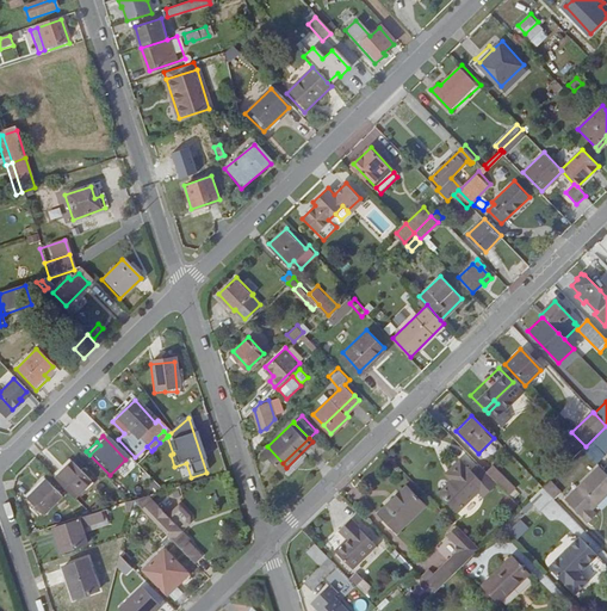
[(90,481),(68,460),(51,476),(73,498),(90,481)]
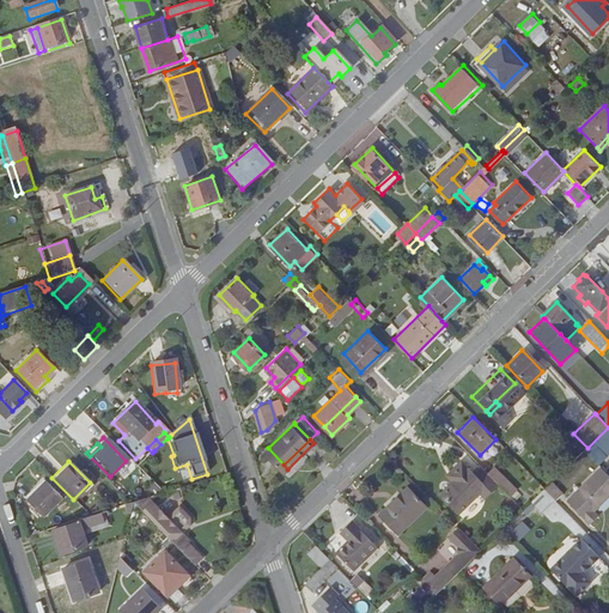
[(499,485),(480,466),(473,473),(461,461),(450,471),(456,478),(452,483),(439,495),(458,514),(480,493),(486,486),(491,492),(499,485)]
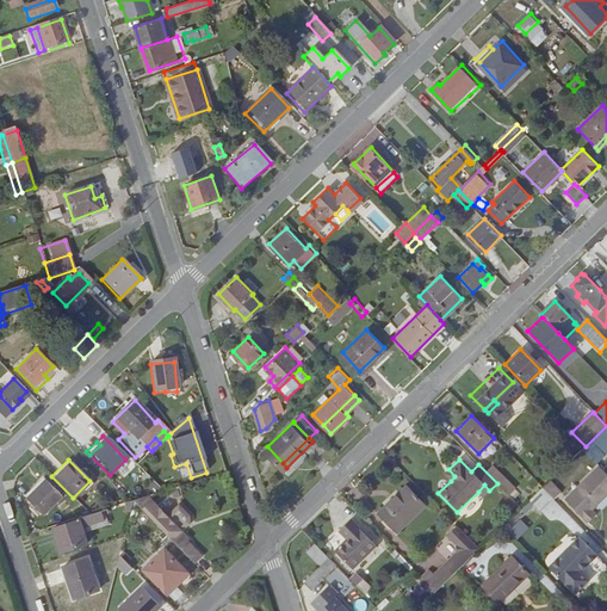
[(515,489),(491,466),(485,471),(508,495),(515,489)]
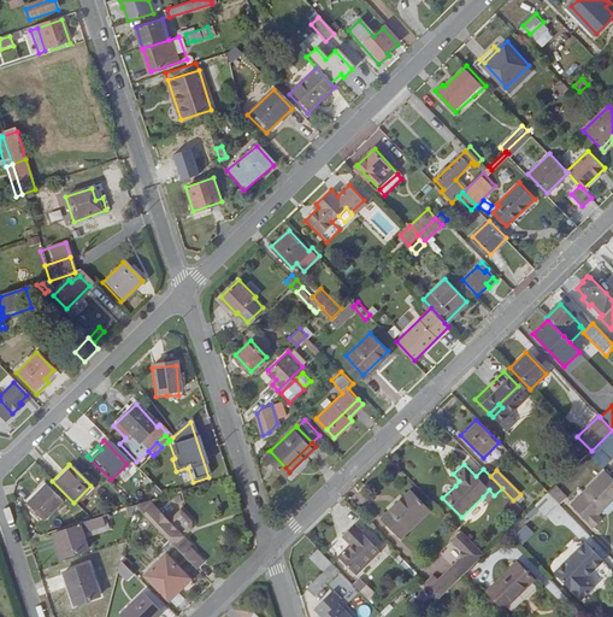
[(597,515),(612,498),(612,480),(605,471),(570,505),(593,528),(602,519),(597,515)]
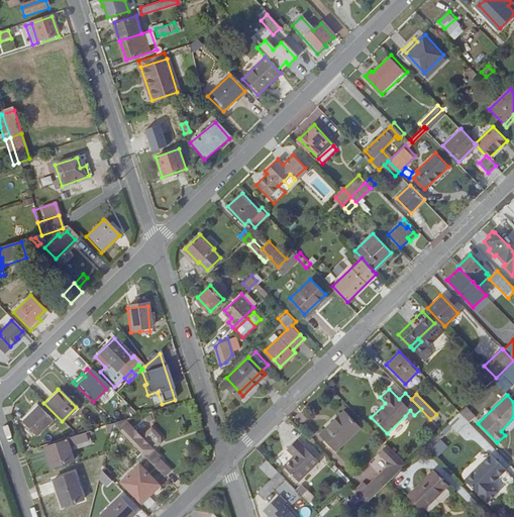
[(385,403),(380,397),(377,401),(382,407),(385,403)]
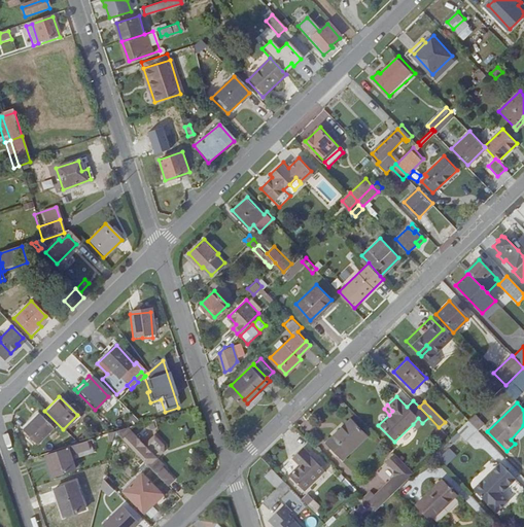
[(478,430),(485,425),(475,414),(468,420),(478,429),(478,430)]
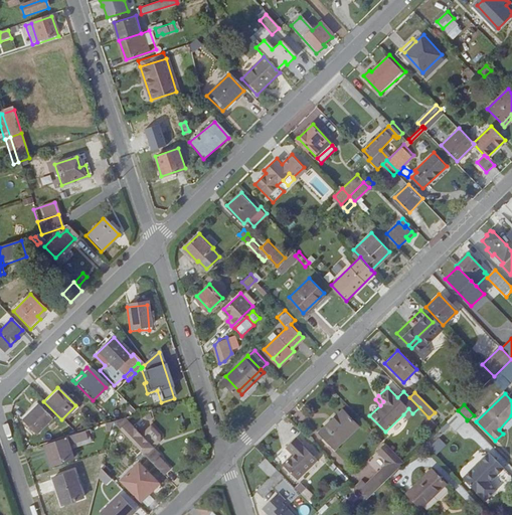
[(35,435),(52,420),(39,405),(22,420),(35,435)]
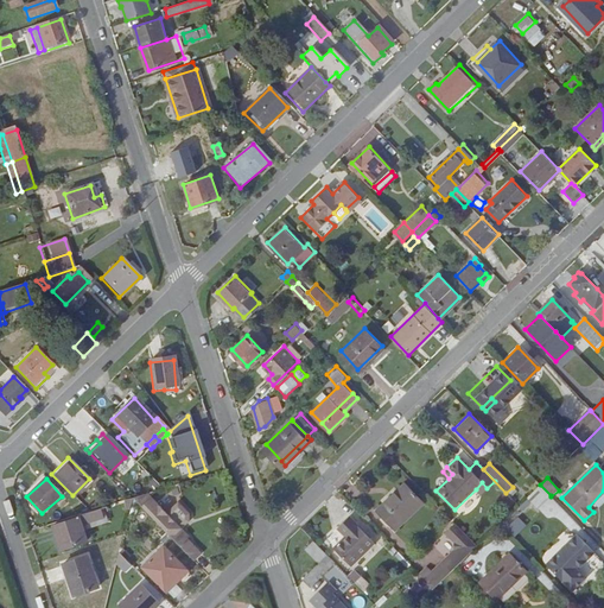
[(481,494),(487,488),(482,482),(476,489),(481,494)]
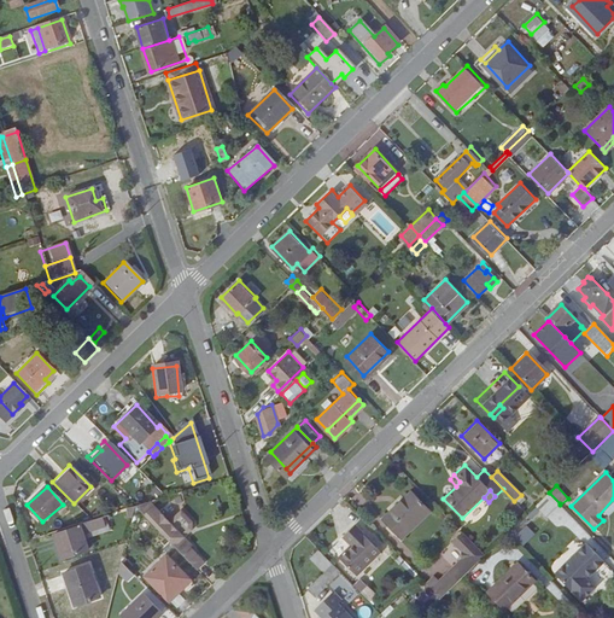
[(399,538),(428,512),(409,491),(381,518),(399,538)]
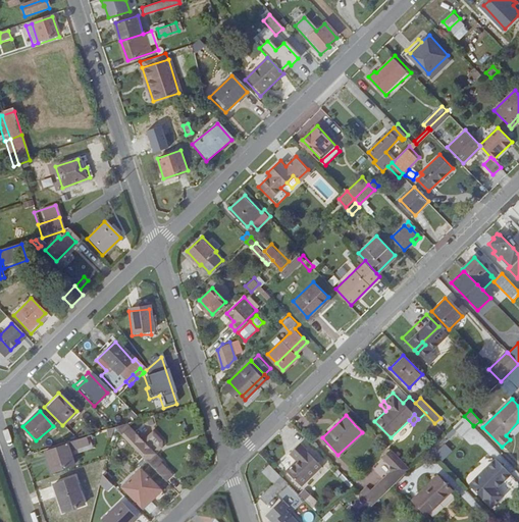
[(473,425),(464,416),(453,427),(462,436),(473,425)]
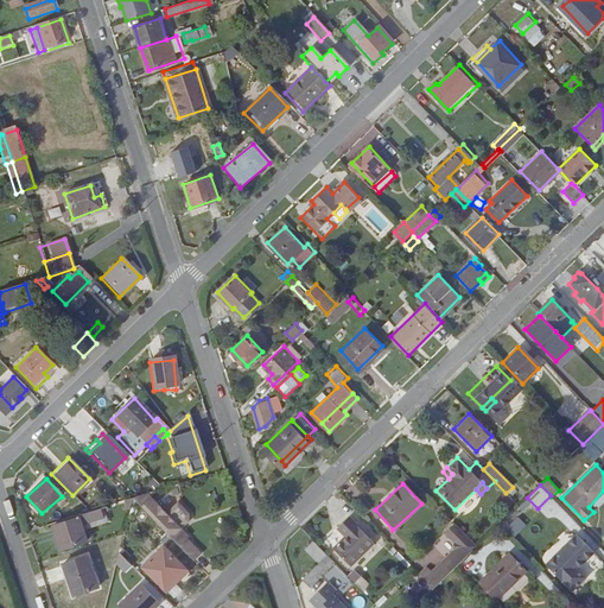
[(507,507),(514,500),(506,492),(500,499),(507,507)]
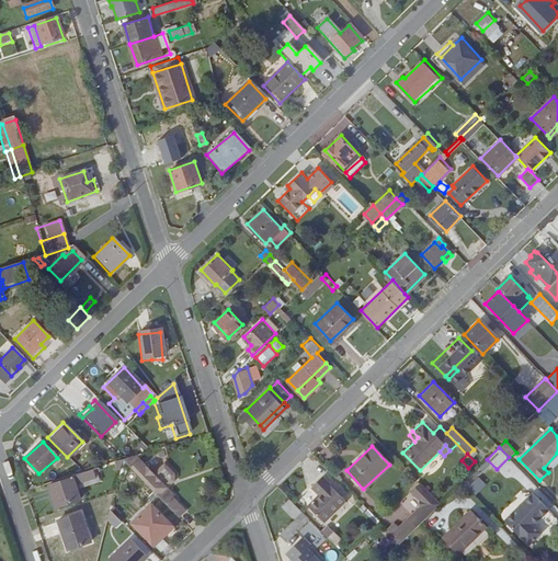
[(150,476),(135,459),(123,462),(127,468),(149,492),(175,518),(183,512),(170,499),(172,497),(164,490),(174,480),(161,466),(150,476)]
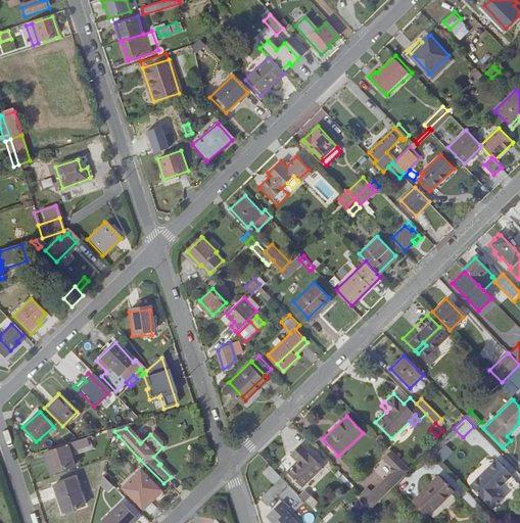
[(68,452),(88,445),(86,438),(76,441),(77,443),(44,454),(49,473),(74,466),(68,452)]
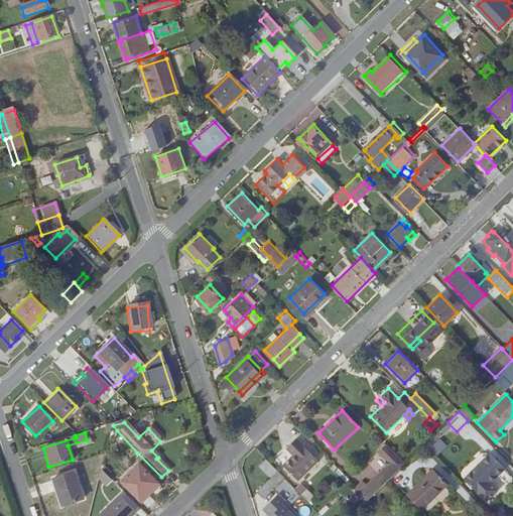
[(295,479),(316,459),(295,436),(286,446),(292,453),(281,464),(295,479)]
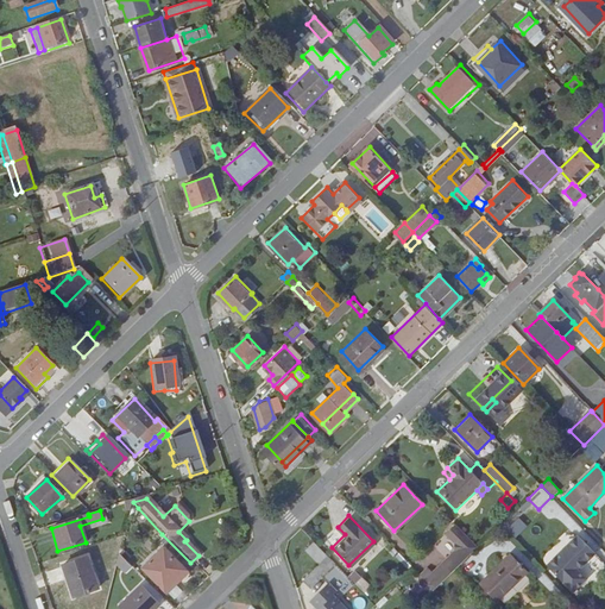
[(433,589),(454,567),(477,547),(455,526),(446,535),(455,545),(455,551),(432,573),(427,567),(420,575),(429,584),(433,589)]
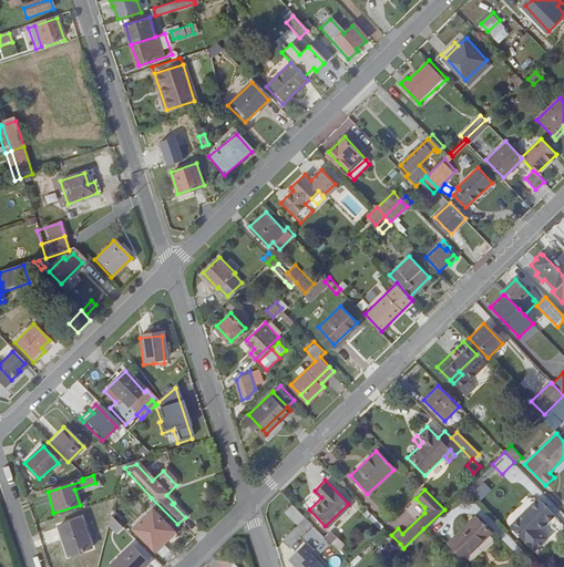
[(524,544),(554,516),(537,500),(509,527),(524,544)]
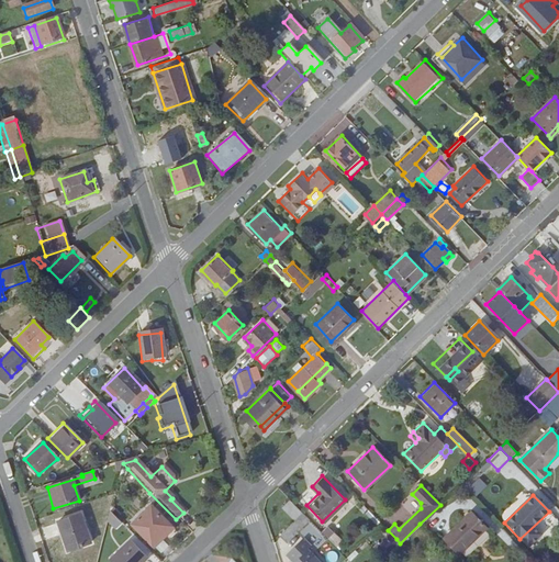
[(286,541),(309,518),(290,498),(281,505),(294,519),(279,534),(286,541)]
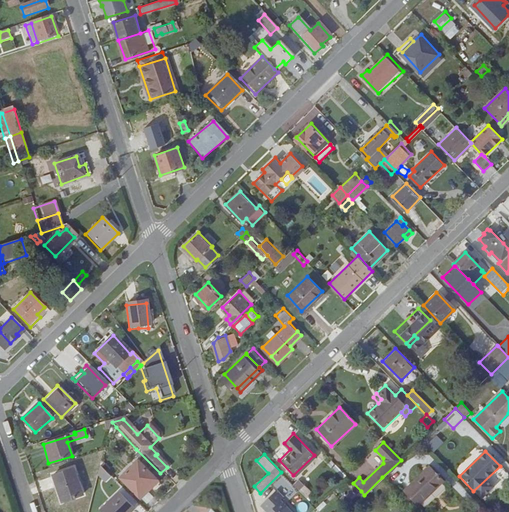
[(140,499),(157,482),(136,460),(118,476),(140,499)]
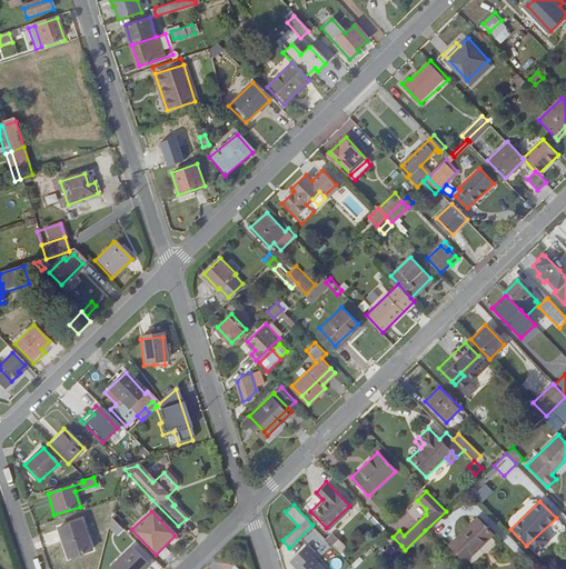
[(113,532),(120,527),(110,516),(108,526),(113,532)]
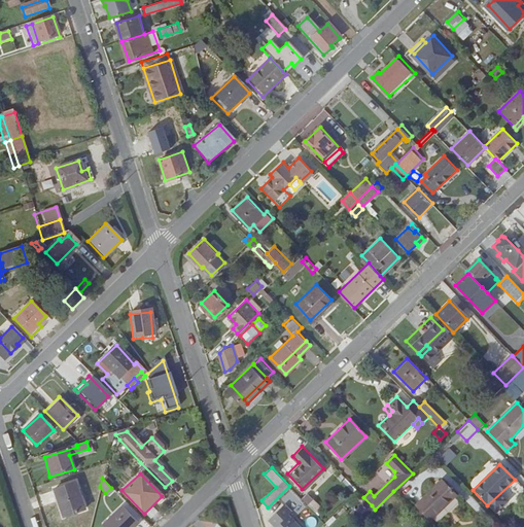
[(428,519),(455,494),(441,479),(415,504),(428,519)]
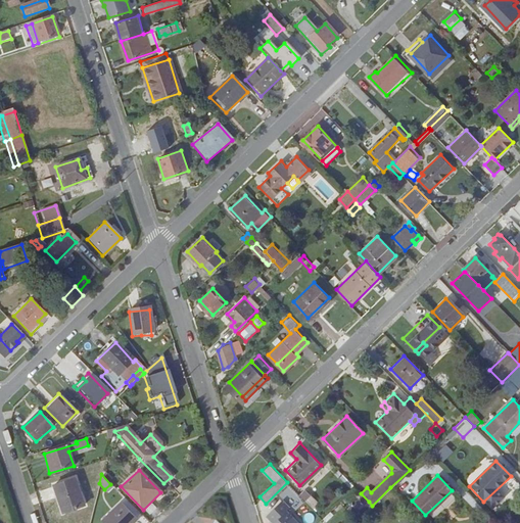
[(62,514),(83,508),(74,480),(53,486),(62,514)]
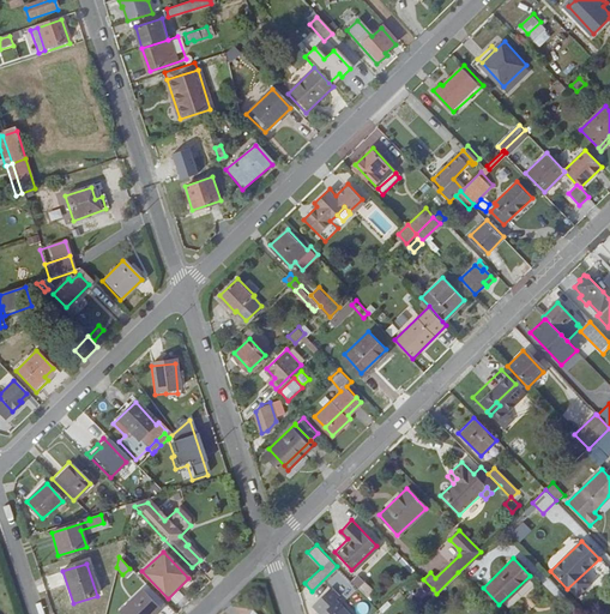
[(368,585),(356,573),(350,579),(361,591),(368,585)]
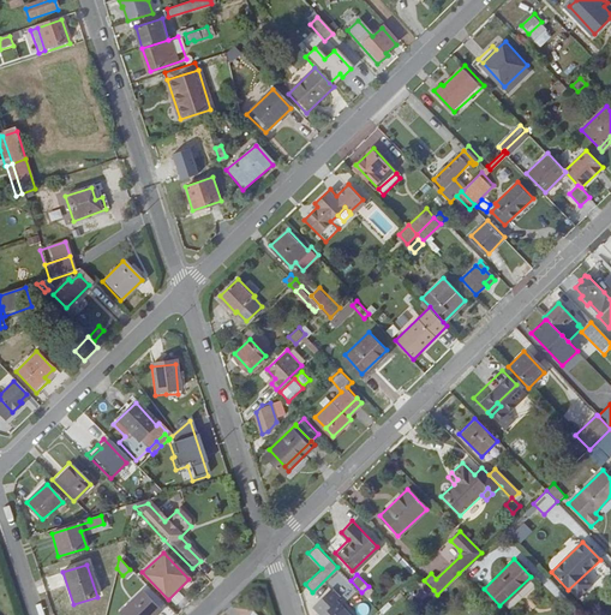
[(331,586),(313,603),(322,611),(336,598),(340,595),(331,586)]
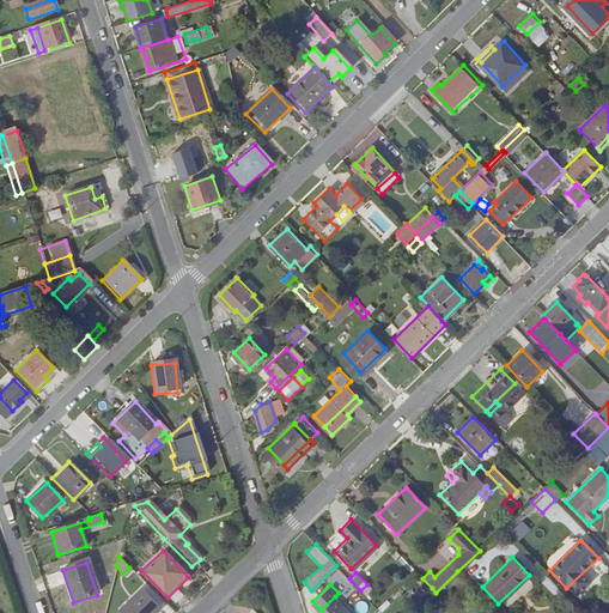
[(428,599),(436,593),(432,588),(425,595),(428,599)]
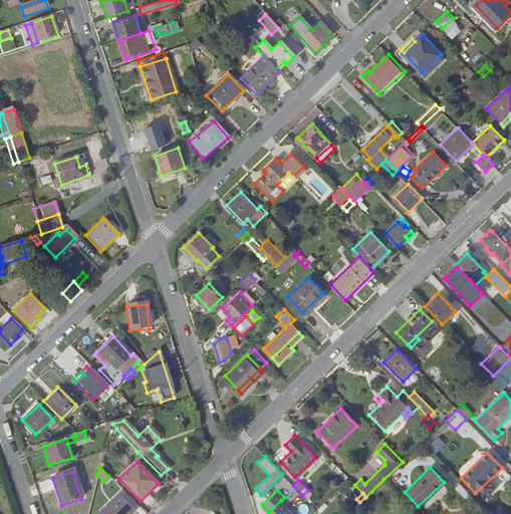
[(130,513),(133,511),(117,495),(99,513),(98,513),(130,513)]
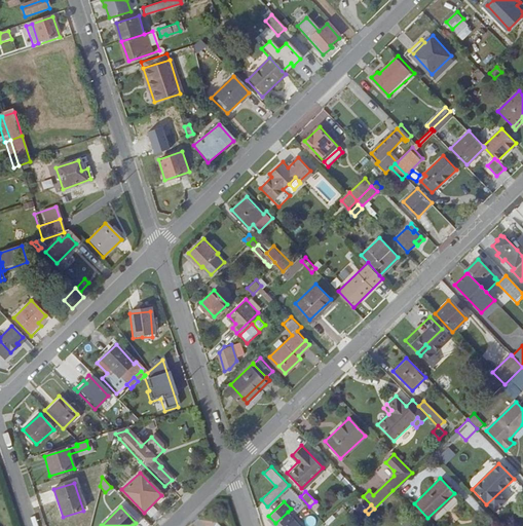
[(300,525),(288,512),(275,523),(272,525),(300,525)]
